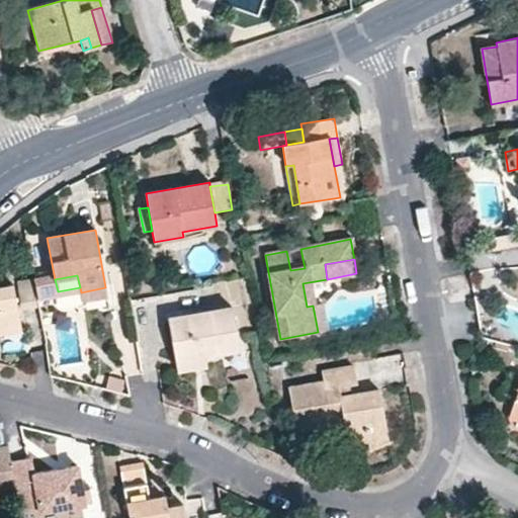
[(20,301),(34,298),(30,277),(16,280),(20,301)]
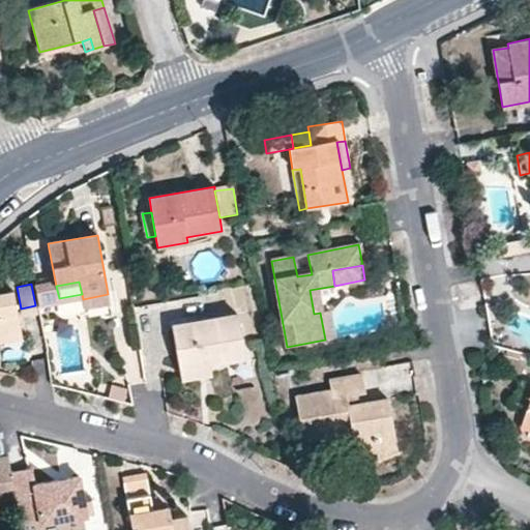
[(314,314),(320,313),(316,289),(310,290),(314,314)]
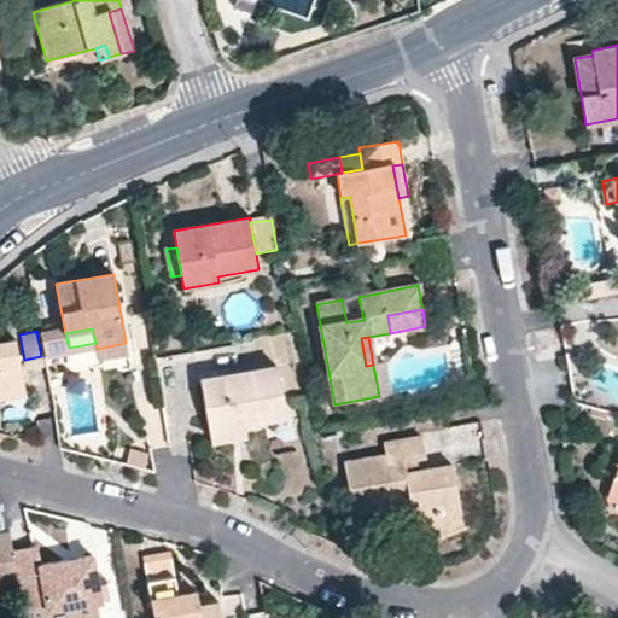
[(0,390),(23,385),(15,339),(0,340),(0,390)]
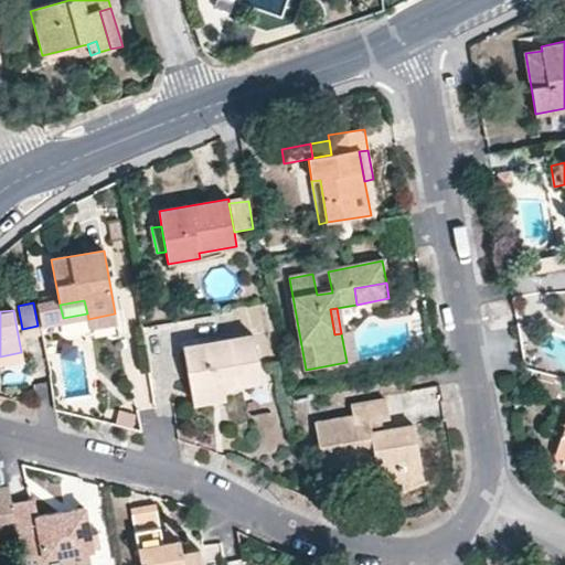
[(117,324),(115,313),(88,319),(89,330),(117,324)]
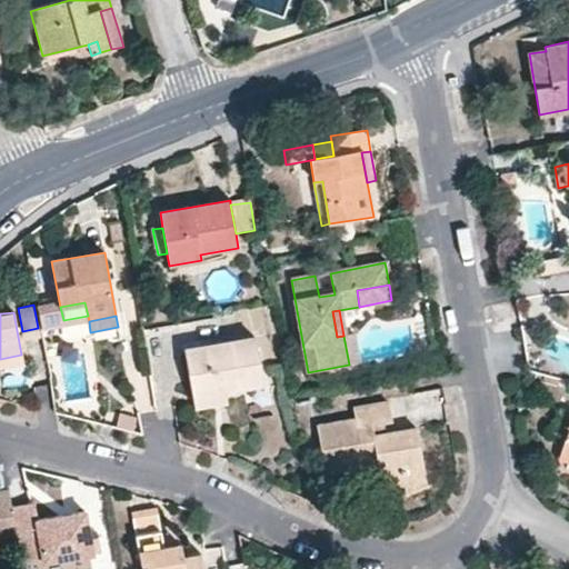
[(349,365),(359,362),(355,339),(355,333),(343,336),(349,365)]
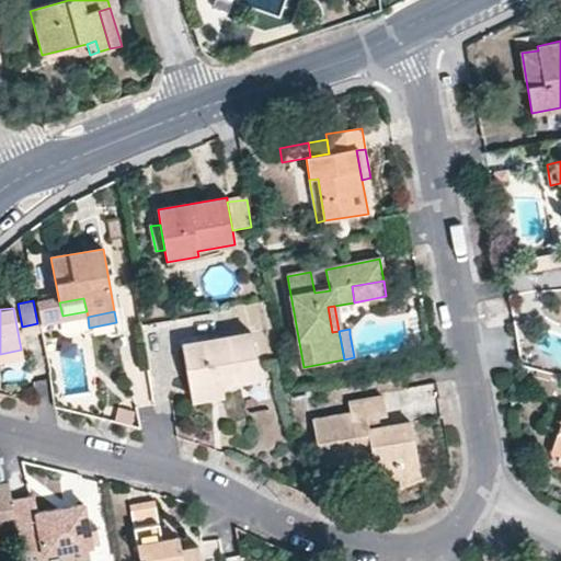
[(260,378),(252,333),(181,345),(191,390),(224,385),(260,378)]
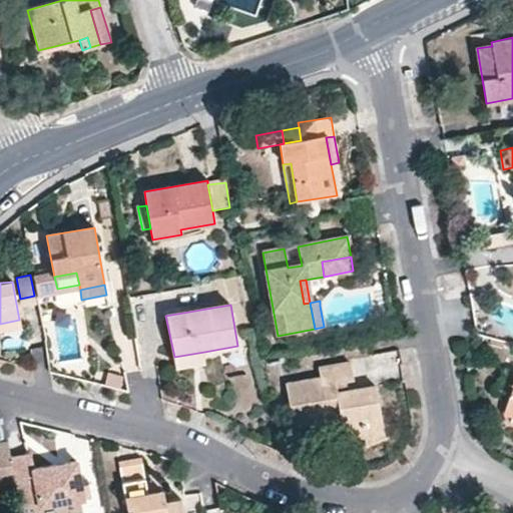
[(0,332),(20,329),(19,320),(0,324),(0,332)]
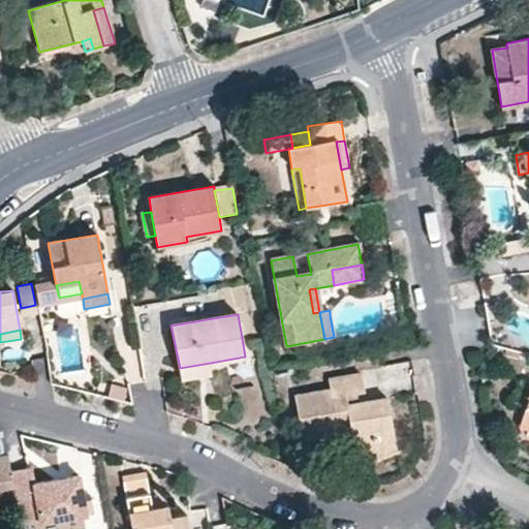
[(180,368),(181,379),(213,373),(211,363),(180,368)]
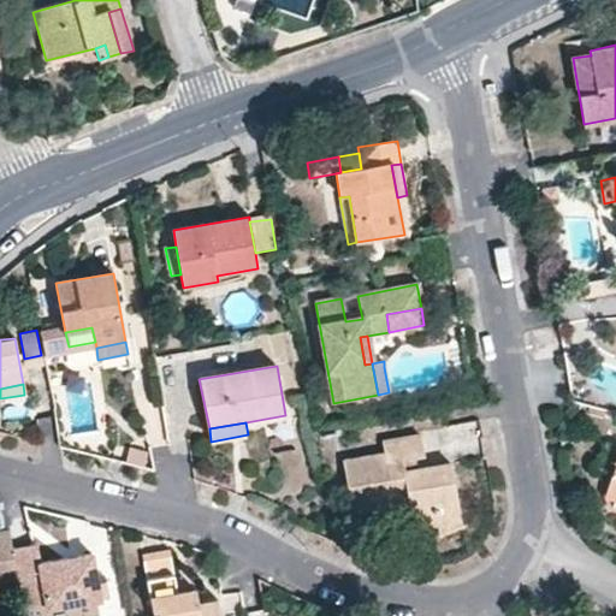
[(395,507),(394,497),(408,496),(410,513),(414,531),(439,525),(437,511),(458,508),(450,465),(418,469),(414,471),(416,479),(404,481),(401,462),(415,458),(422,457),(419,437),(383,443),(384,455),(342,462),(353,514),(372,510),(395,507)]
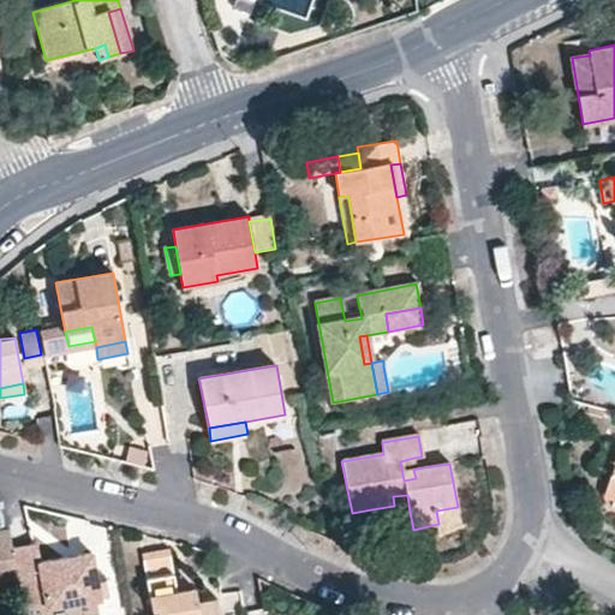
[(415,458),(400,461),(404,481),(416,478),(413,470),(417,469),(415,458)]
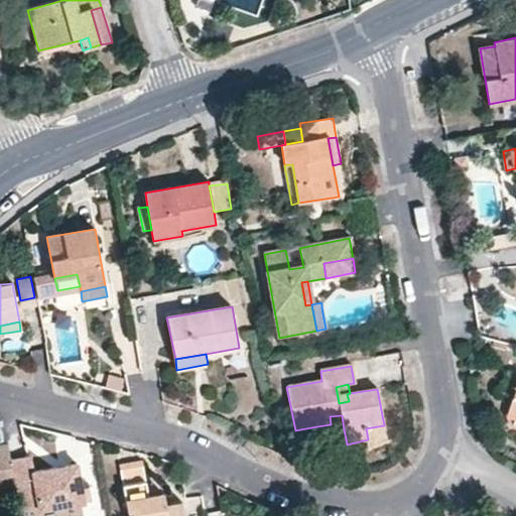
[(342,415),(330,416),(331,424),(311,427),(312,435),(344,429),(342,415)]
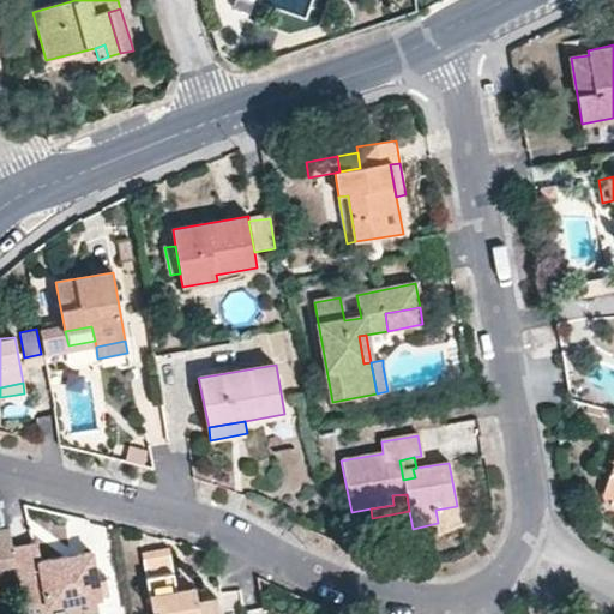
[(438,523),(439,533),(459,523),(457,506),(435,510),(438,523)]
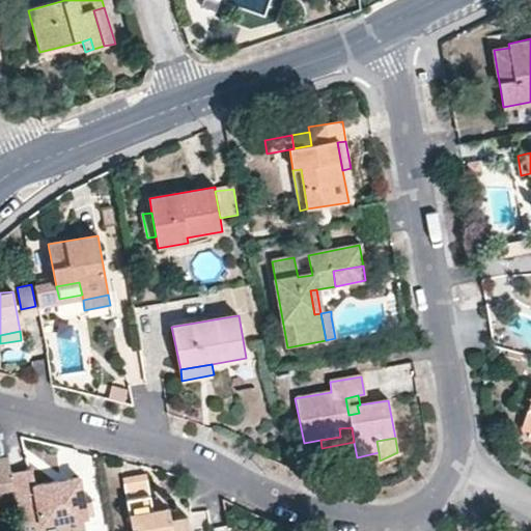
[(9,467),(7,456),(0,457),(0,496),(15,494),(10,474),(9,467)]
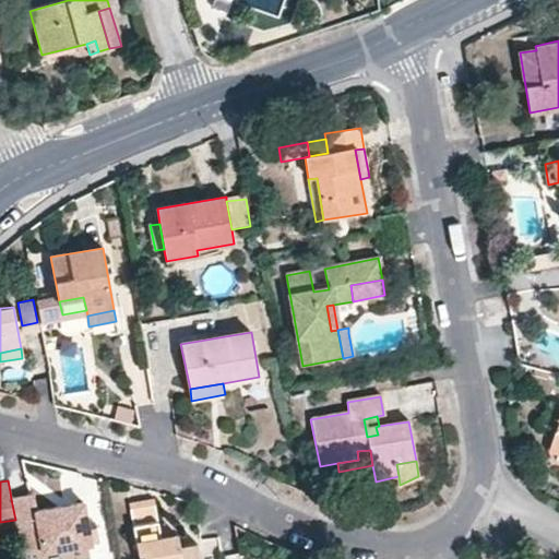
[(75,512),(66,514),(64,508),(37,511),(34,496),(11,499),(15,520),(18,531),(39,527),(44,549),(45,557),(93,548),(84,503),(73,506),(75,512)]
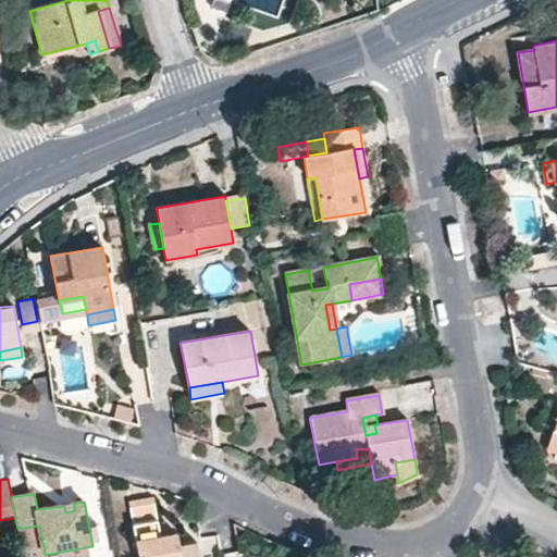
[(138,554),(144,553),(144,556),(198,556),(196,543),(178,546),(162,548),(159,533),(157,520),(133,524),(138,554)]
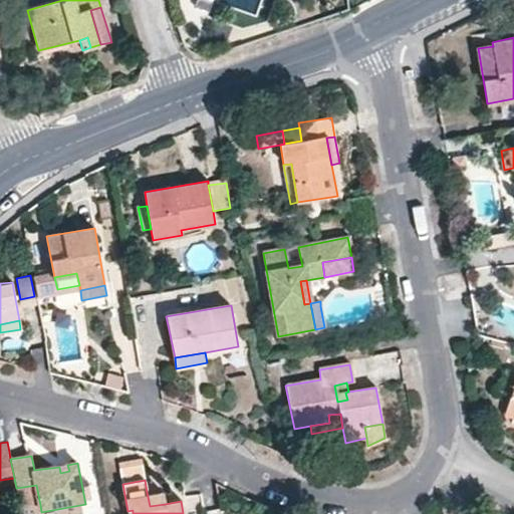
[(16,488),(19,509),(40,505),(36,485),(16,488)]
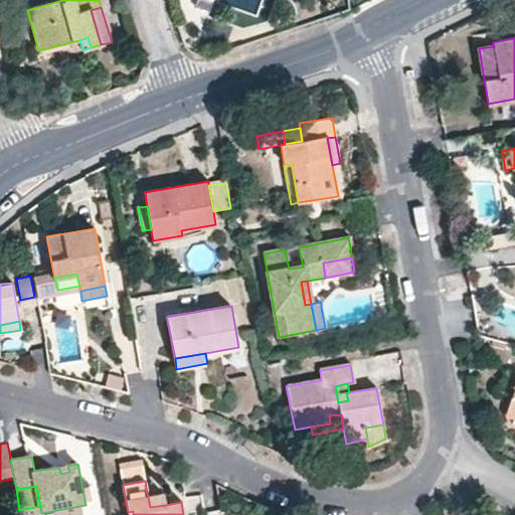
[(147,493),(150,507),(165,505),(163,490),(147,493)]
